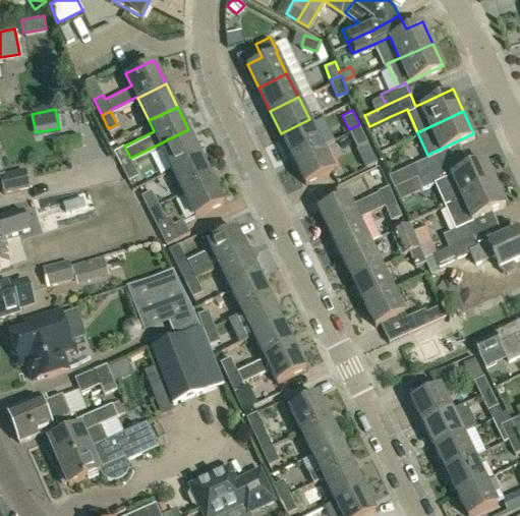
[(293,157),(321,142),(309,119),(281,133),(293,157)]
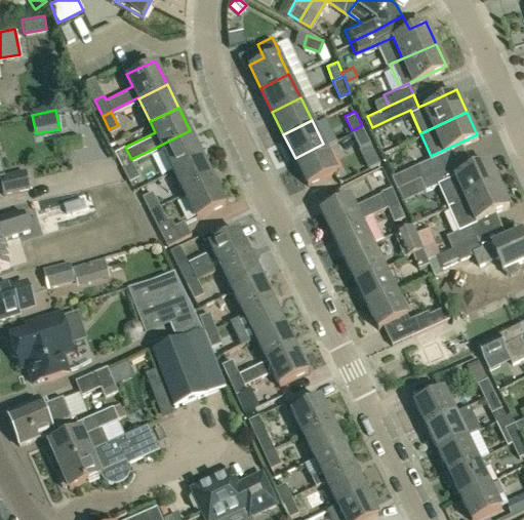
[(362,151),(370,147),(368,141),(369,140),(362,125),(352,130),(359,145),(362,151)]
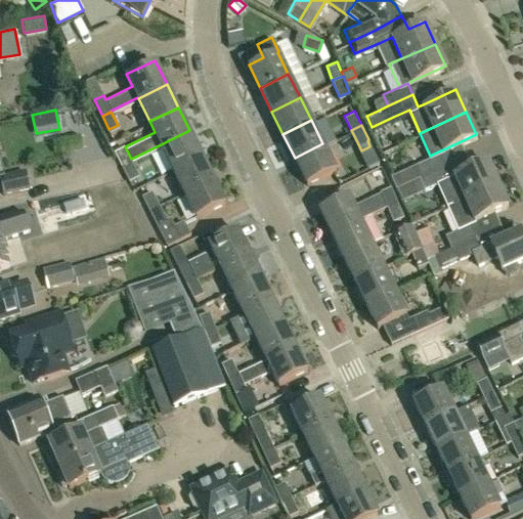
[(172,168),(201,154),(189,130),(161,144),(172,168)]
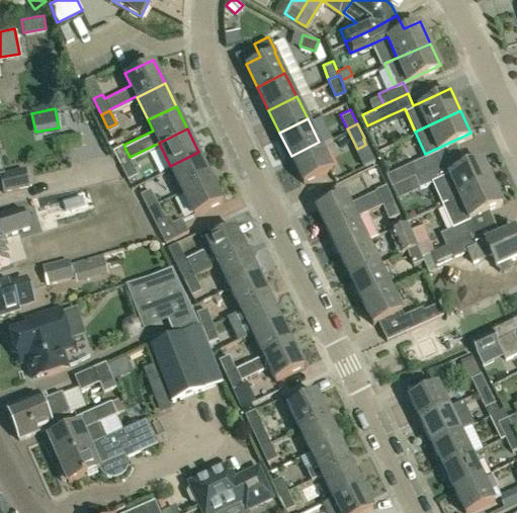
[(303,179),(330,165),(319,142),(291,156),(303,179)]
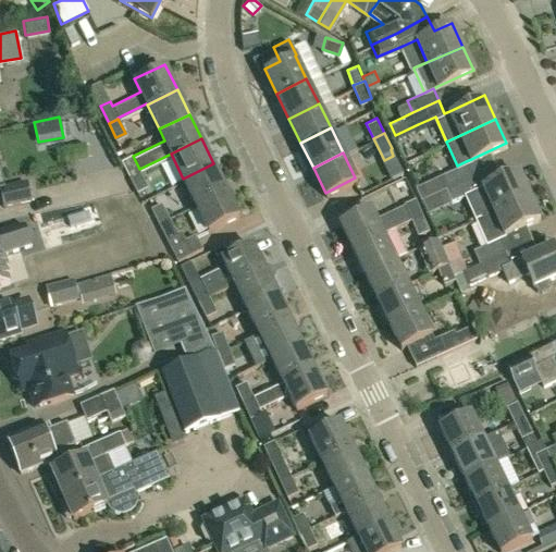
[(121,159),(128,174),(139,169),(133,156),(132,154),(121,159)]
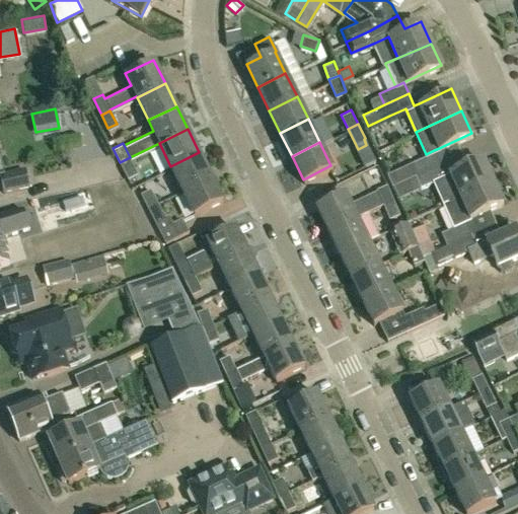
[(415,172),(439,161),(434,150),(410,161),(415,172)]
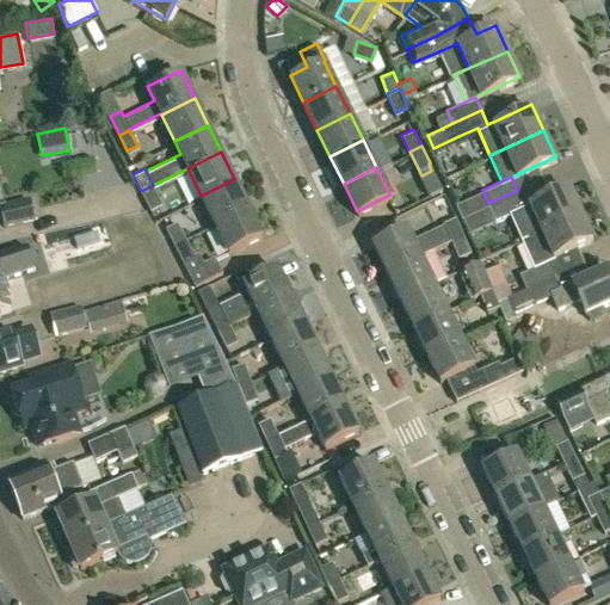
[(214,222),(247,207),(234,179),(201,196),(214,222)]
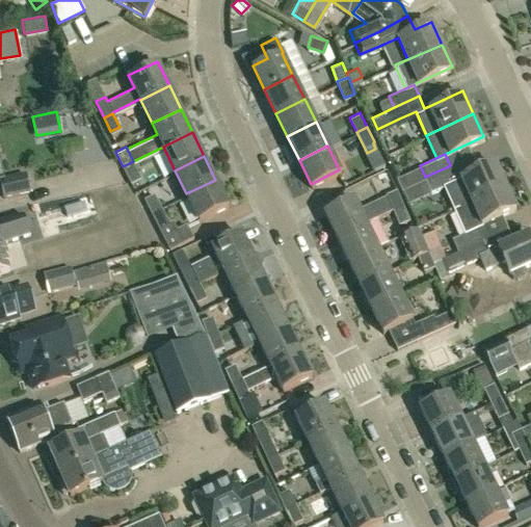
[(505,184),(494,160),(456,178),(450,165),(425,177),(430,189),(448,181),(458,205),(471,199),(471,200),(505,184)]
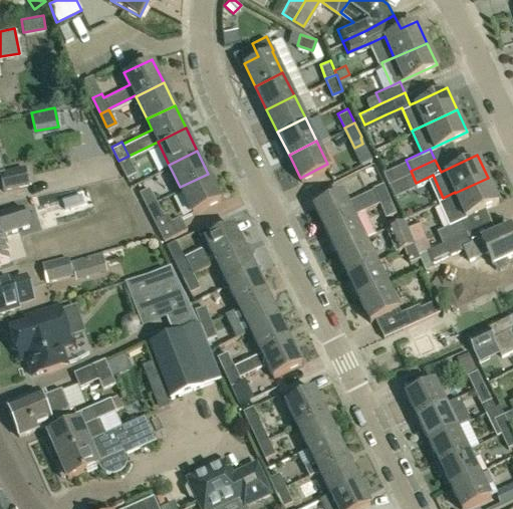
[(125,175),(136,170),(129,156),(118,161),(125,175)]
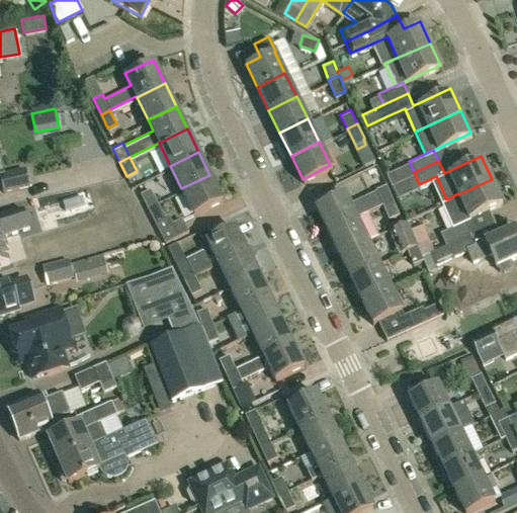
[(0,175),(3,188),(28,183),(24,165),(0,170),(0,175)]
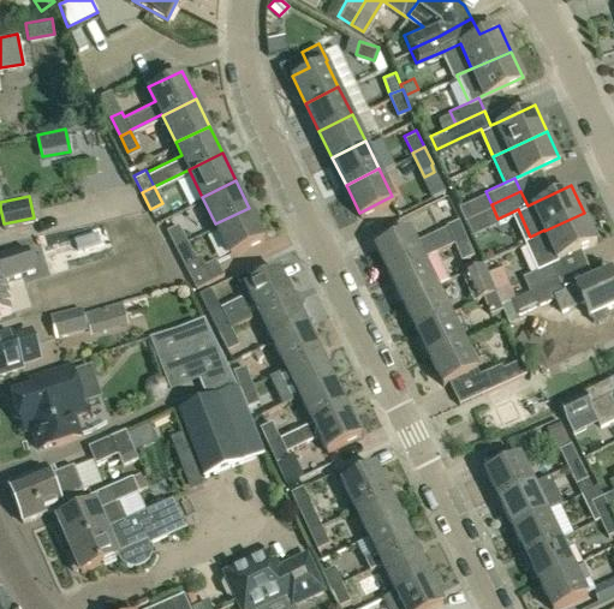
[(468,199),(457,204),(464,218),(474,213),(468,199)]
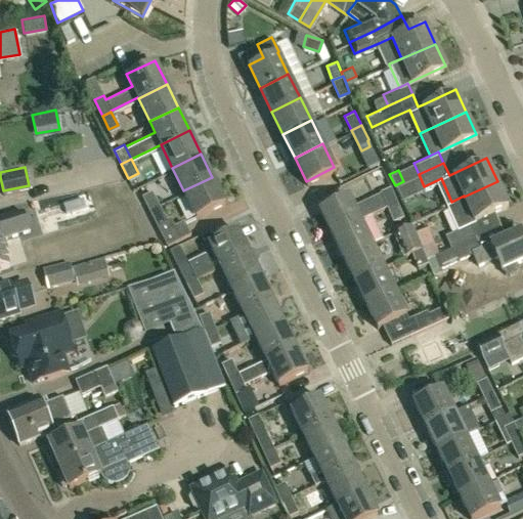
[(195,215),(224,201),(212,177),(183,190),(195,215)]
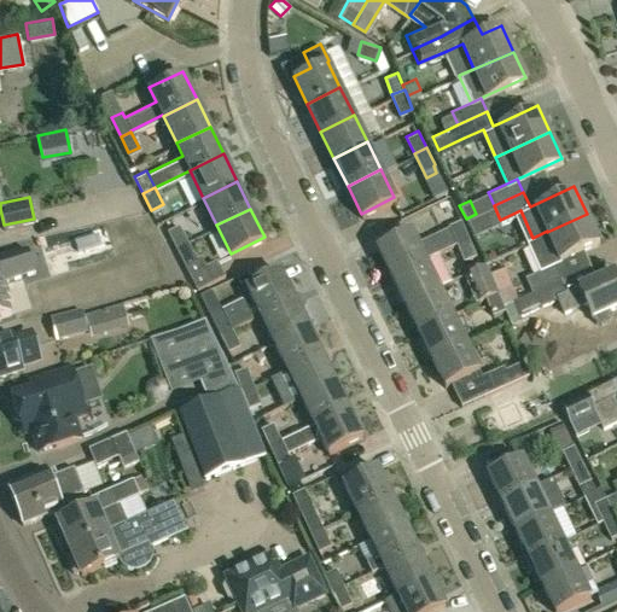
[(547,231),(533,238),(525,242),(539,268),(554,261),(560,258),(559,257),(599,239),(587,214),(547,232),(547,231)]
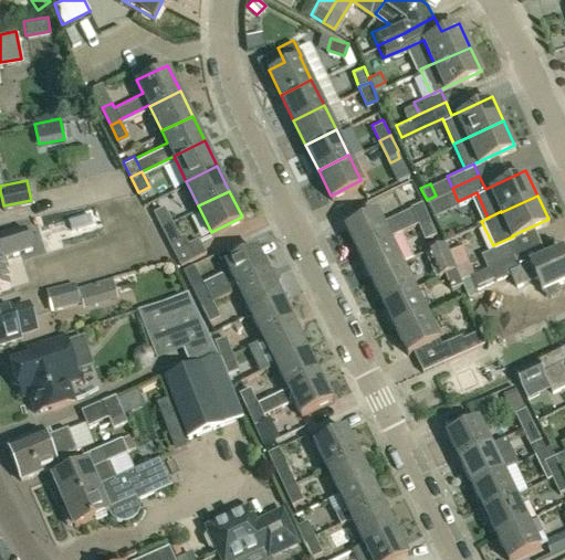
[(410,203),(417,220),(428,214),(421,199),(410,203)]
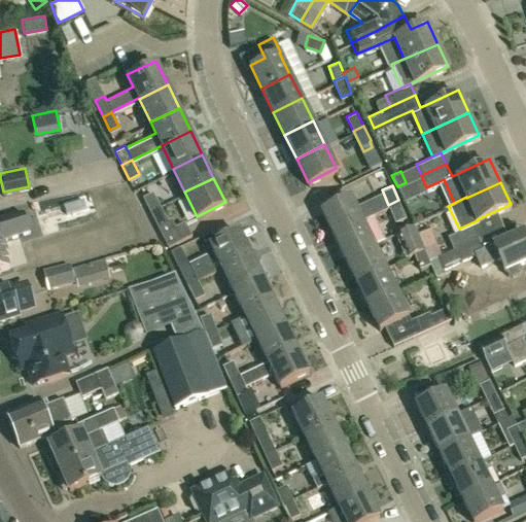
[(175,197),(170,187),(155,195),(152,189),(142,195),(149,209),(160,204),(161,204),(175,197)]
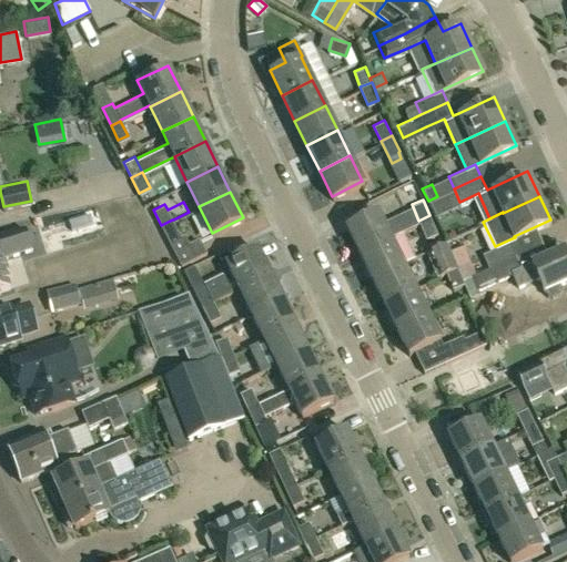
[(390,235),(378,212),(376,208),(345,224),(358,249),(390,235)]
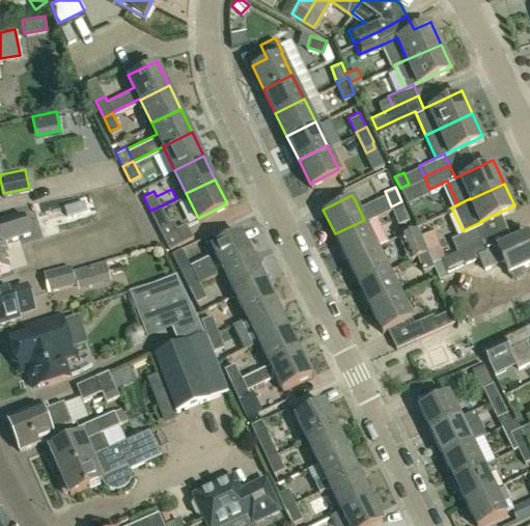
[(398,222),(409,217),(401,201),(391,206),(398,222)]
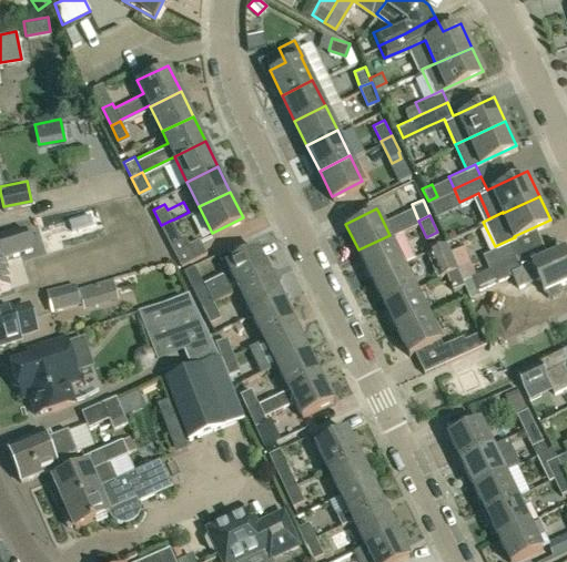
[(80,216),(33,227),(37,239),(83,227),(80,216)]
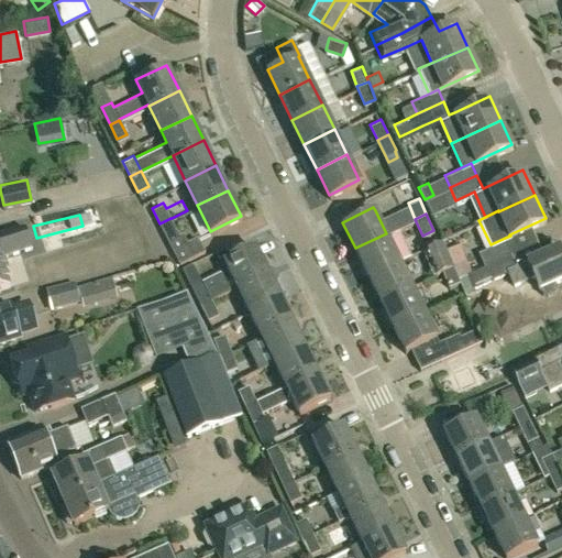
[(178,232),(172,218),(171,218),(160,223),(179,261),(205,249),(197,234),(187,239),(183,231),(178,232)]
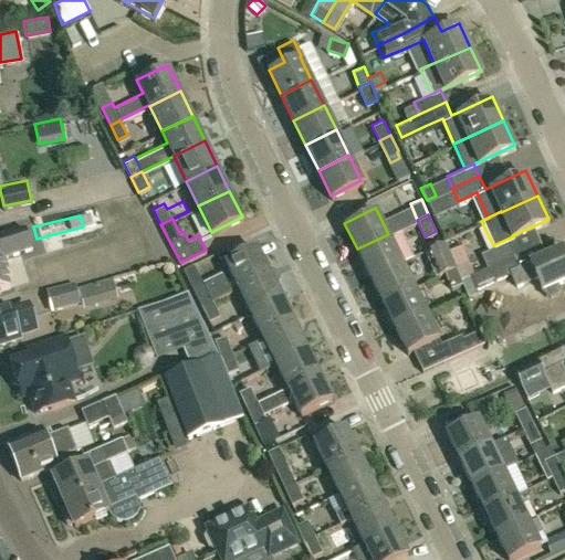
[(8,267),(3,255),(31,246),(24,225),(0,233),(0,287),(9,285),(4,268),(8,267)]
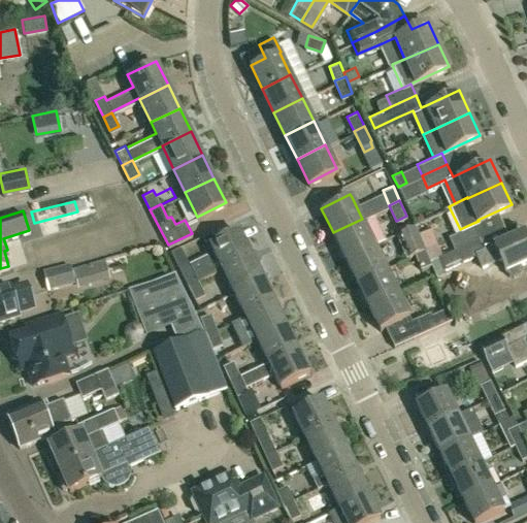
[(373,213),(362,219),(333,232),(344,256),(373,241),(385,236),(373,213)]
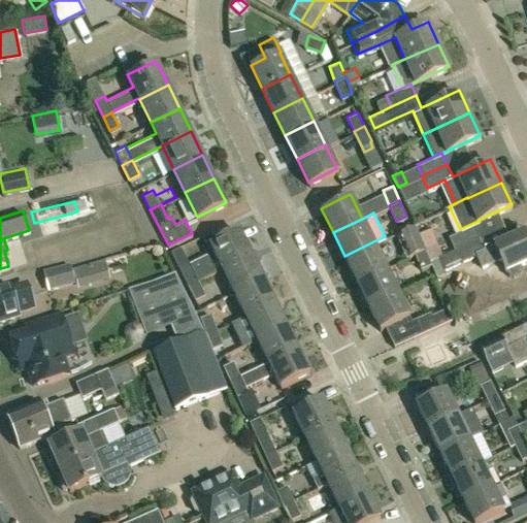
[(423,218),(420,213),(413,216),(415,221),(423,218)]
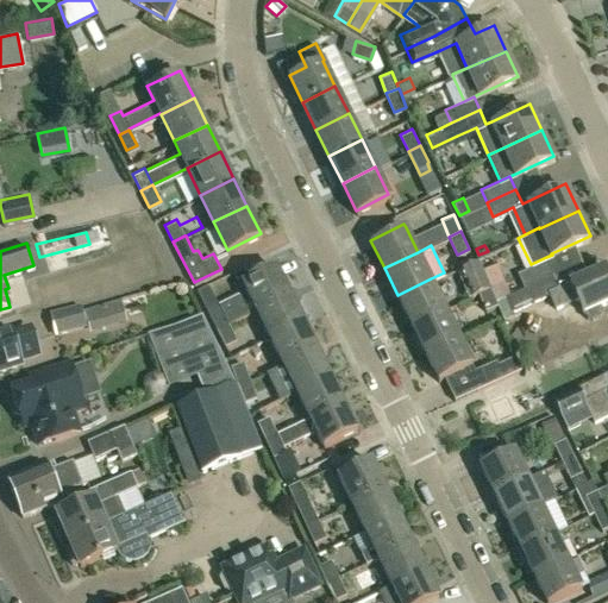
[(468,295),(477,290),(490,283),(483,268),(478,257),(456,267),(468,295)]
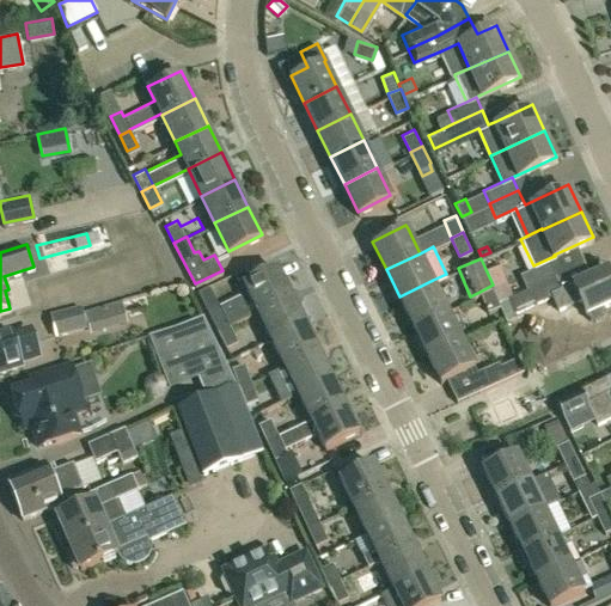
[(525,285),(555,271),(549,258),(520,271),(525,285)]
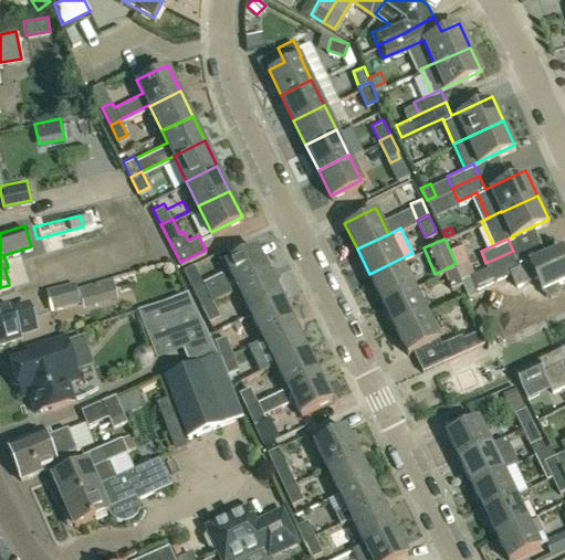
[(238,285),(269,270),(255,244),(225,260),(232,274),(226,277),(222,271),(202,281),(202,282),(192,287),(200,303),(211,297),(212,298),(238,285)]
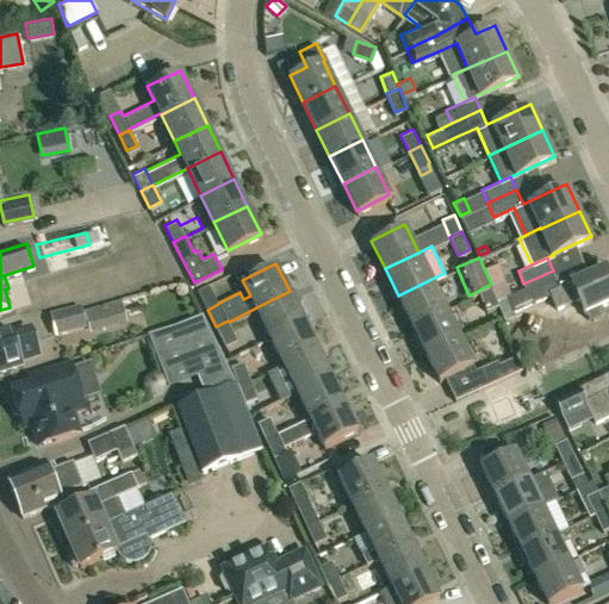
[(608,298),(608,274),(604,266),(560,285),(554,273),(553,273),(553,271),(523,284),(524,286),(507,294),(514,307),(551,291),(557,305),(578,296),(584,310),(585,310),(588,315),(592,316),(601,312),(603,307),(601,303),(608,298)]
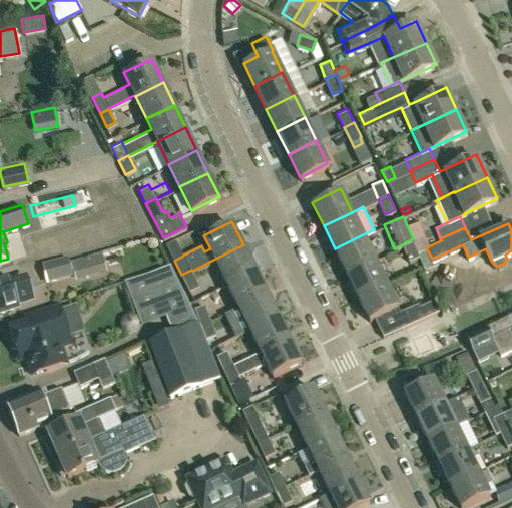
[(346,272),(374,258),(363,234),(335,248),(346,272)]
